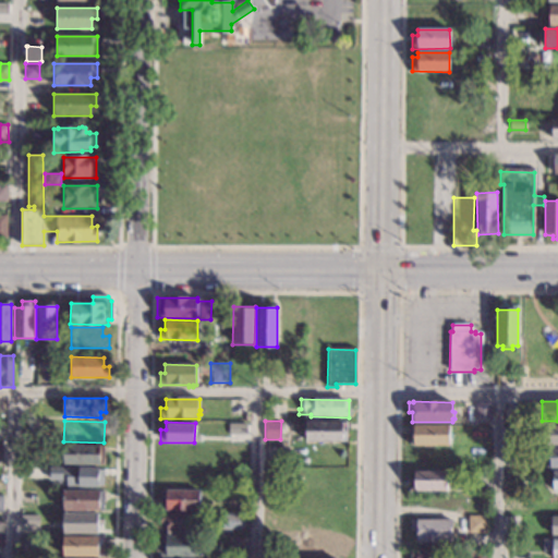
[(346,443),(305,441),(305,422),(346,423),(346,443)]
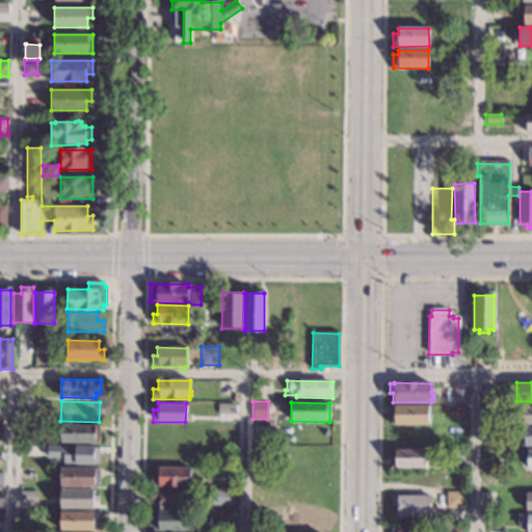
[(235,403),(218,403),(218,414),(235,414),(235,403)]
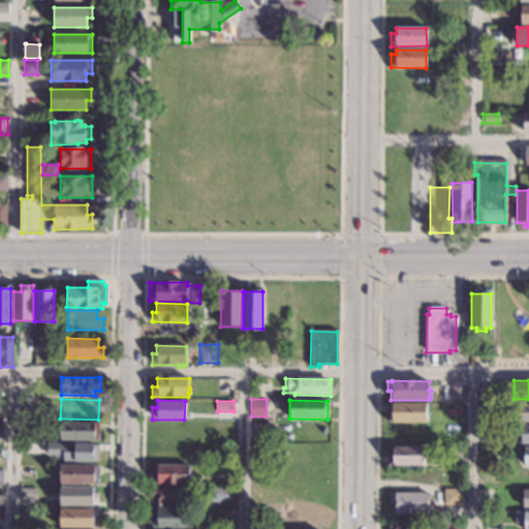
[(427,423),(387,423),(387,403),(427,403),(427,423)]
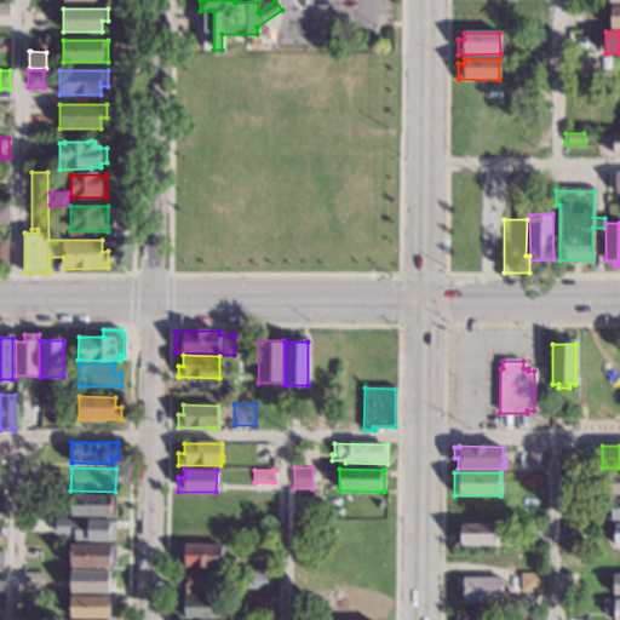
[(619,494),(607,494),(607,472),(619,472),(619,494)]
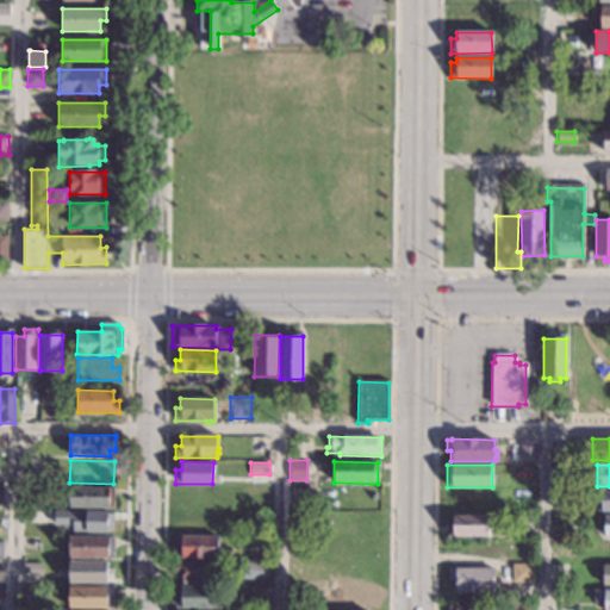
[(113,508),(69,508),(69,485),(114,486),(113,508)]
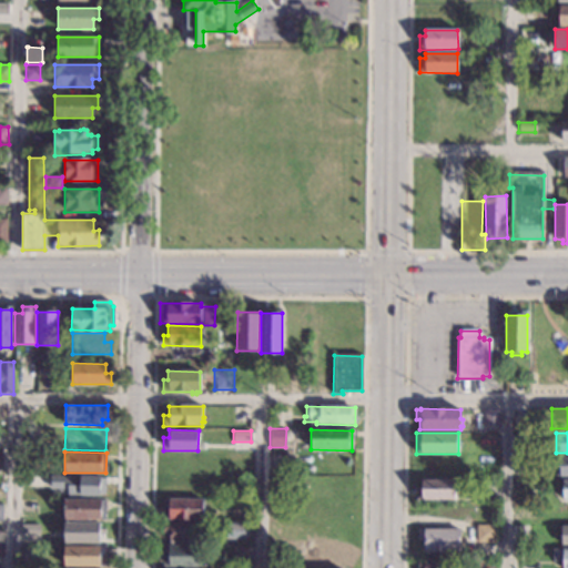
[(567,476),(556,476),(556,464),(560,464),(560,454),(567,454),(567,476)]
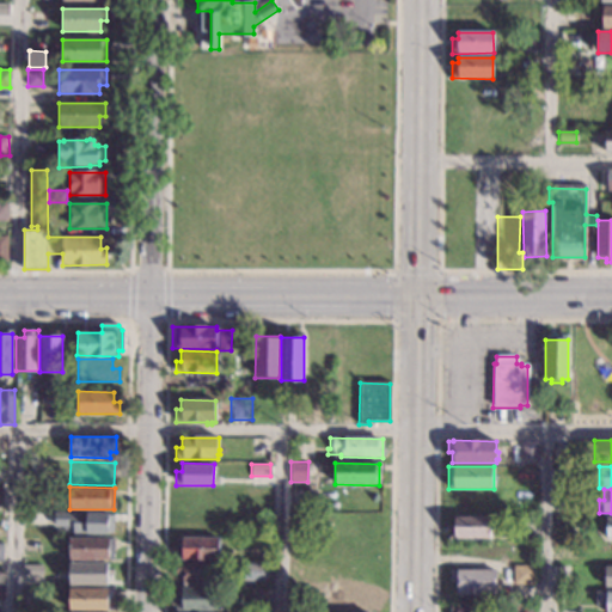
[(54,513),(114,515),(114,533),(106,533),(106,534),(72,533),(73,527),(54,527),(54,513)]
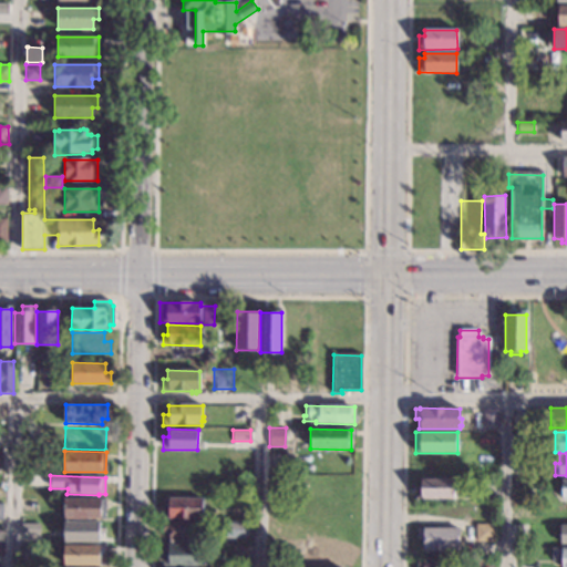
[(454,487),(457,487),(457,495),(454,495),(454,500),(416,500),(416,477),(454,477),(454,487)]
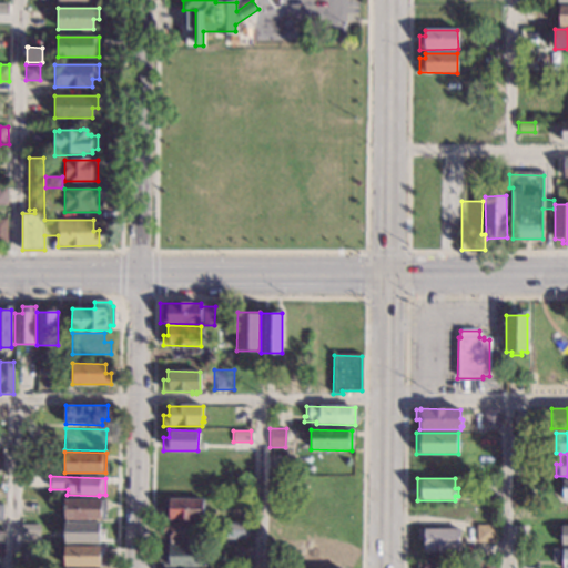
[(105,520),(63,519),(64,499),(105,500),(105,520)]
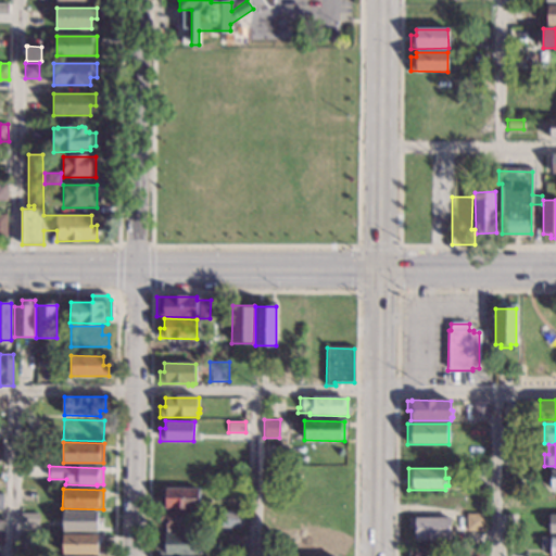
[(199,508),(160,508),(160,489),(199,489),(199,508)]
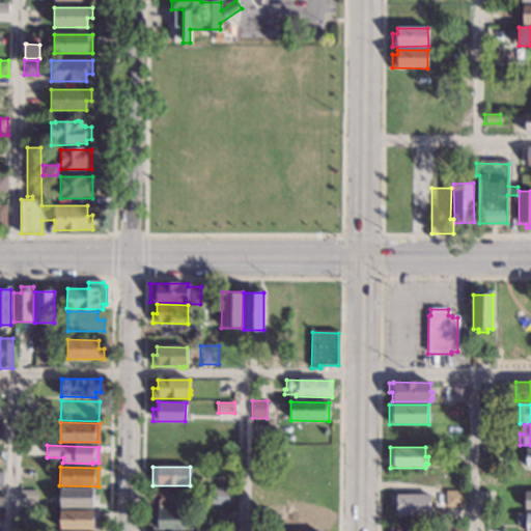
[(99,507),(60,507),(60,488),(99,490),(99,507)]
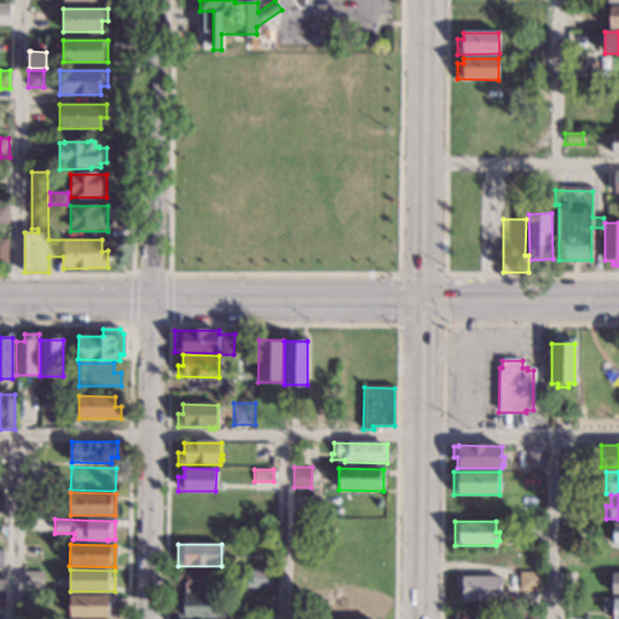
[(213,591),(184,591),(184,582),(177,582),(178,570),(213,570),(213,591)]
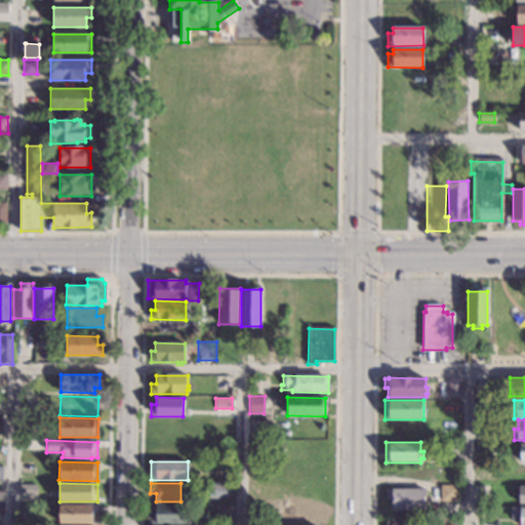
[(227,488),(229,488),(229,495),(227,495),(227,498),(205,498),(205,483),(227,483),(227,488)]
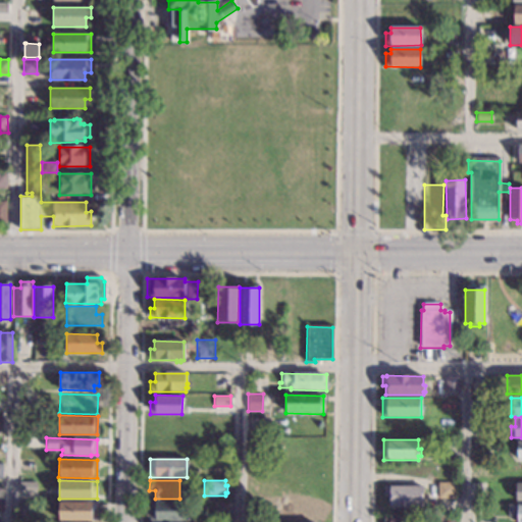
[(20,491),(36,491),(36,481),(19,482),(20,491)]
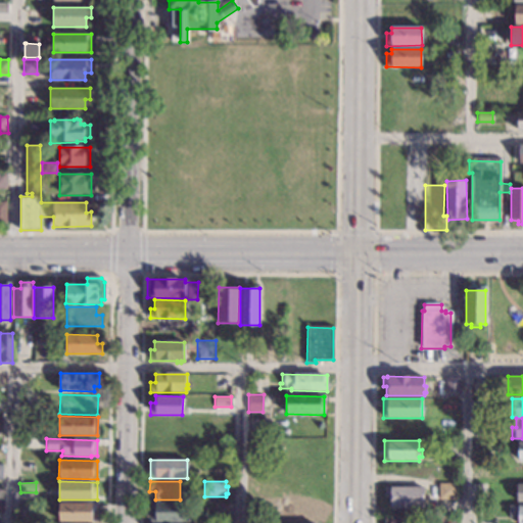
[(457,500),(438,500),(438,482),(457,483),(457,500)]
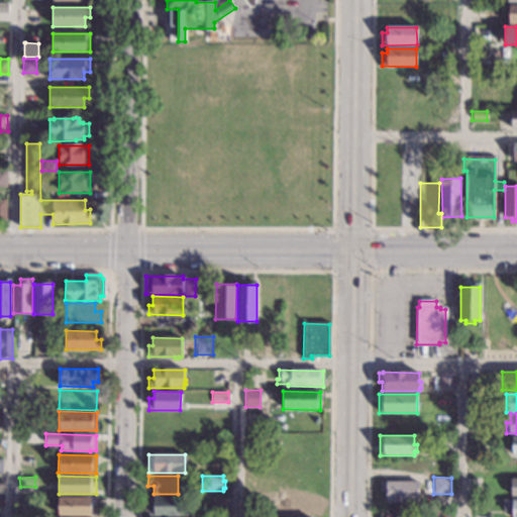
[(419,502),(405,502),(405,503),(396,503),(396,502),(386,502),(386,492),(380,492),(380,481),(419,482),(419,502)]
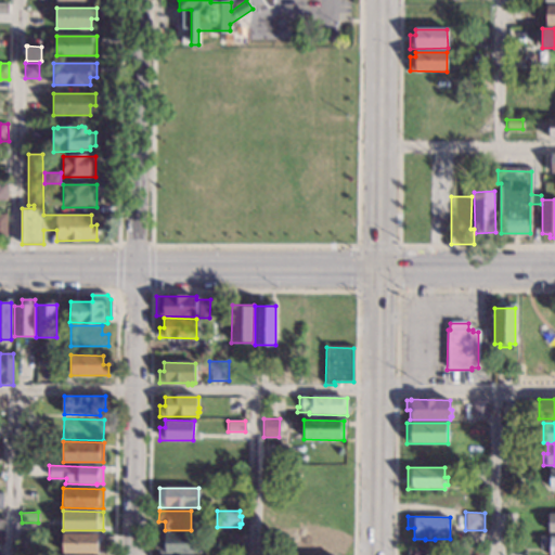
[(485,547),(466,546),(466,530),(485,530),(485,547)]
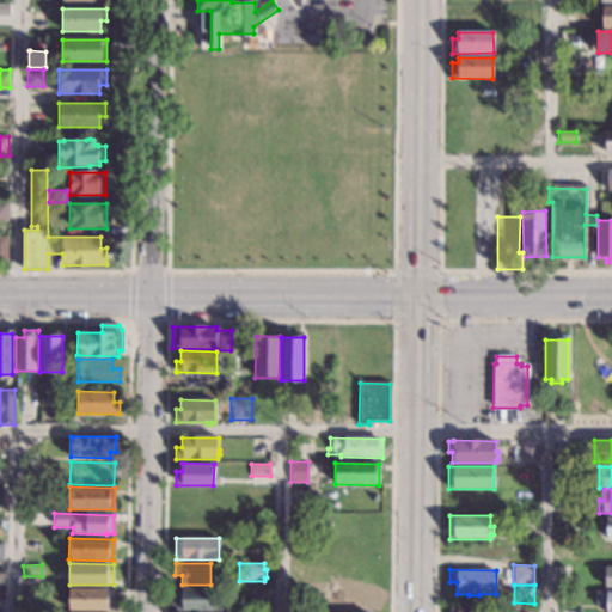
[(216,588),(216,611),(176,611),(176,588),(216,588)]
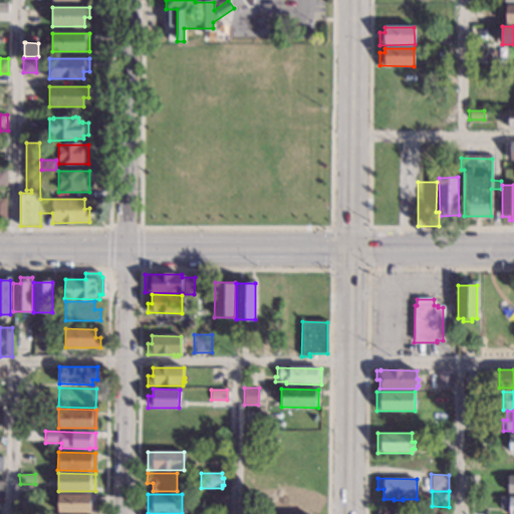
[(94,513),(58,512),(59,495),(95,495),(94,513)]
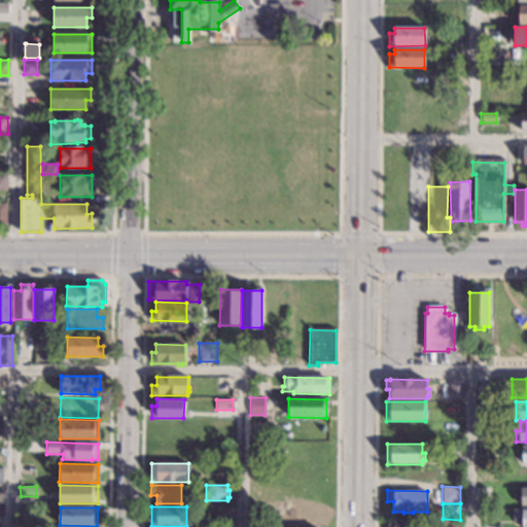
[(324,526),(286,526),(286,507),(324,508),(324,526)]
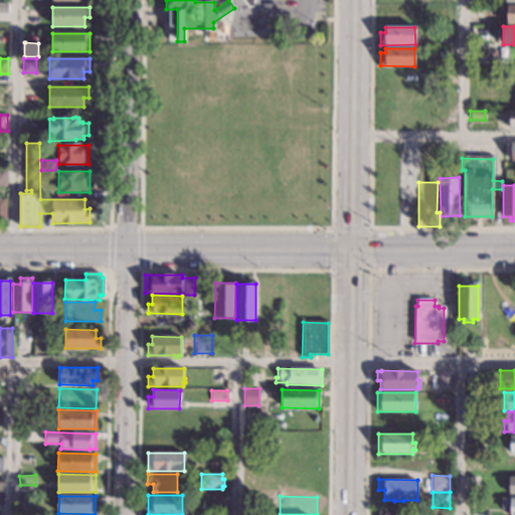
[(226,511),(210,511),(210,497),(226,497),(226,511)]
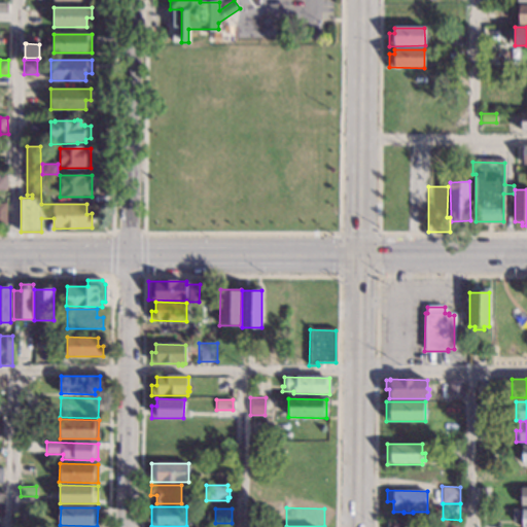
[(526,510),(526,526),(521,526),(521,522),(513,522),(513,510),(526,510)]
